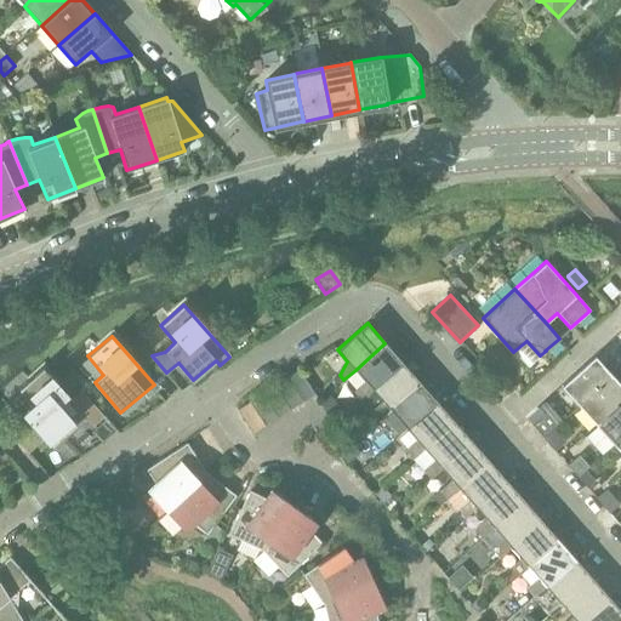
[(372,389),(403,363),(385,343),(355,370),(365,381),(357,394),(360,399),(372,389)]
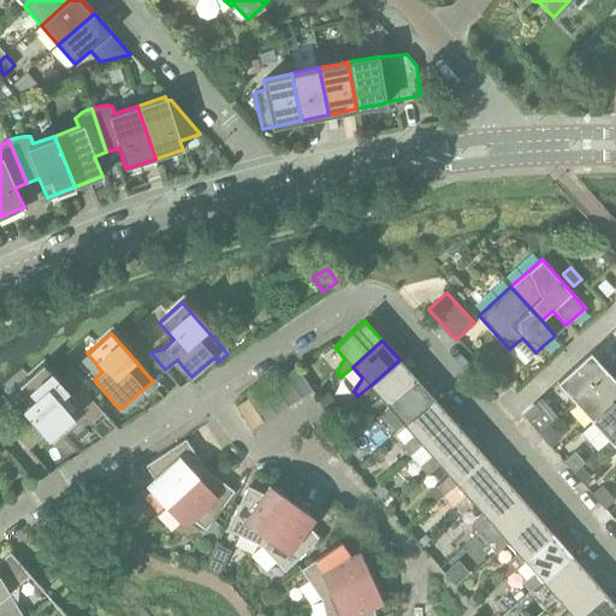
[(590,353),(556,383),(575,403),(609,373),(590,353)]
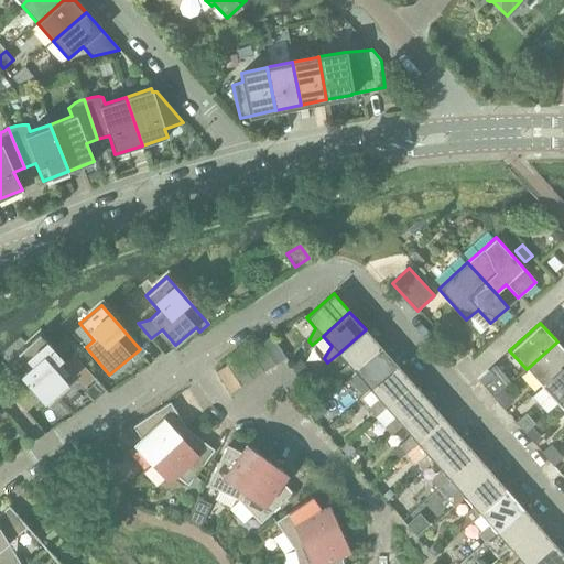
[(346,378),(354,371),(381,348),(366,329),(338,354),(347,364),(339,376),(344,380),(346,378)]
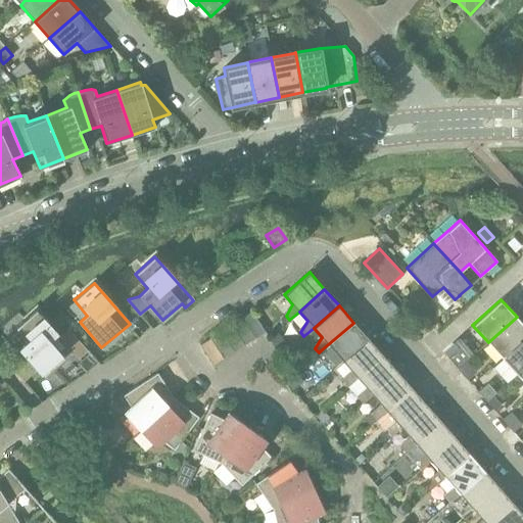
[(76,355),(83,348),(66,329),(58,337),(36,310),(15,327),(29,343),(21,349),(43,375),(72,350),(76,355)]
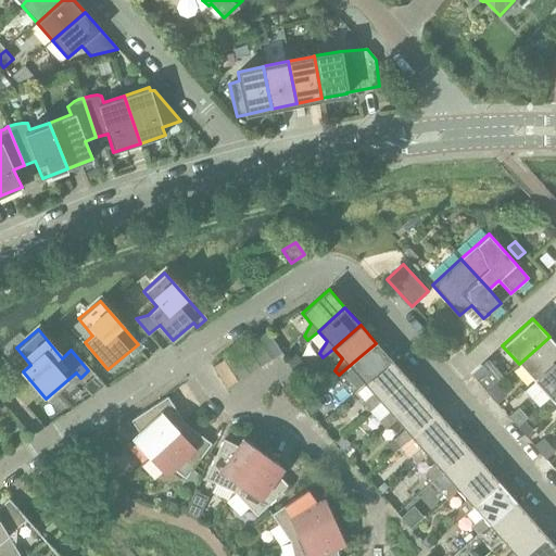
[(281,353),(267,331),(256,338),(270,359),(281,353)]
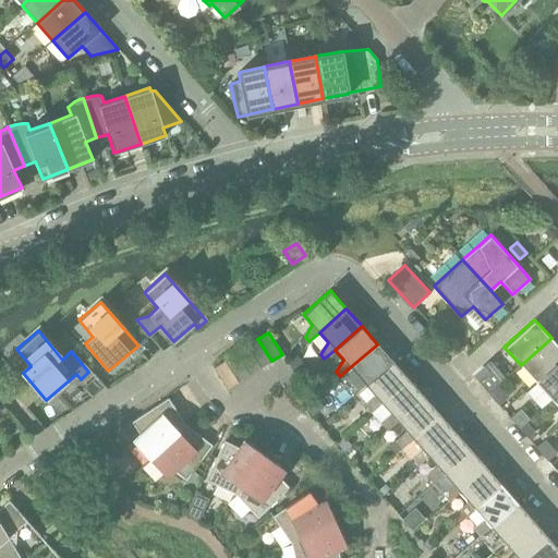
[(557,346),(552,338),(521,365),(536,383),(557,363),(557,346)]
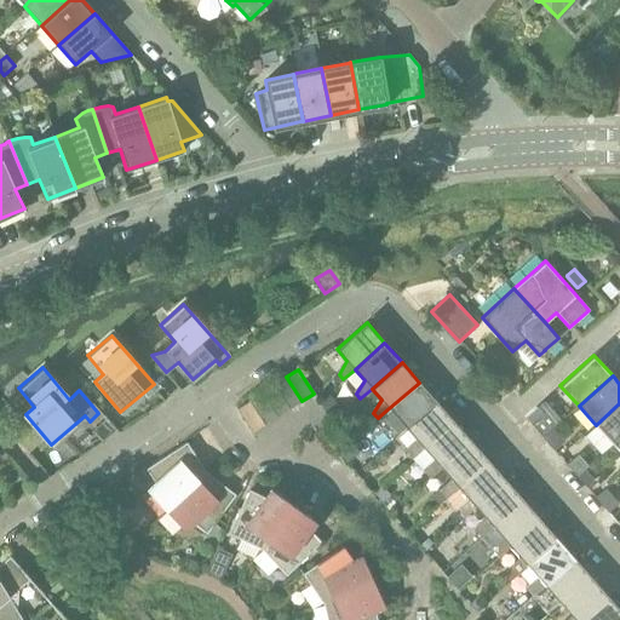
[(286,377),(274,385),(290,409),(302,401),(286,377)]
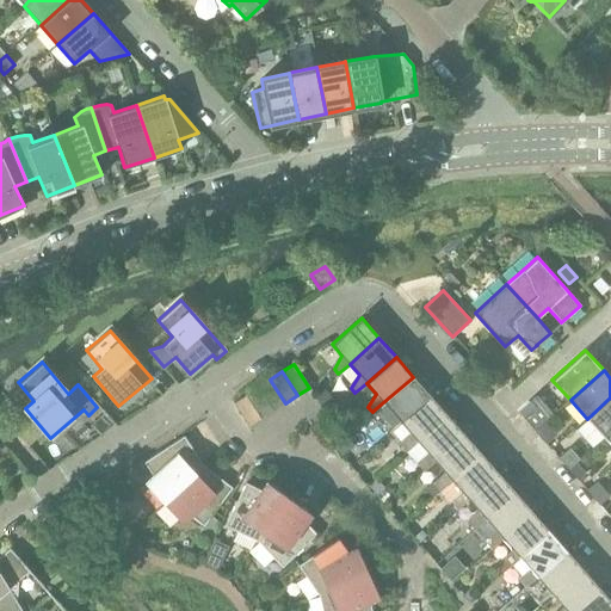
[(392,430),(401,423),(430,396),(413,377),(383,402),(375,409),(392,430)]
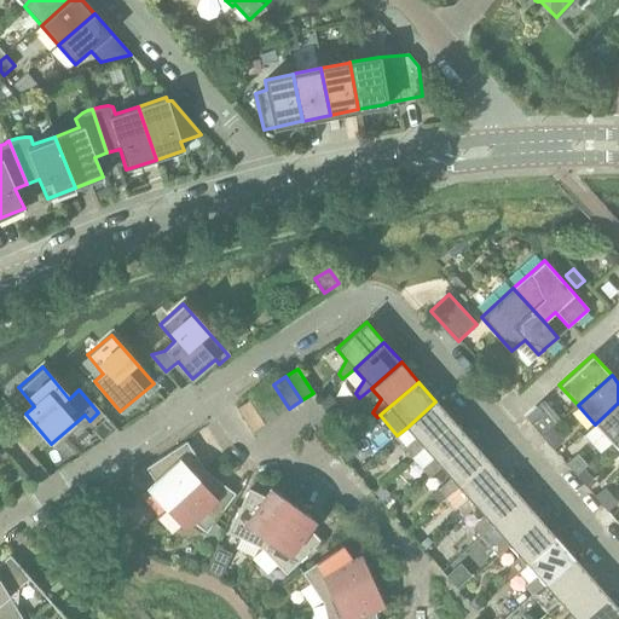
[(273,385),(261,392),(277,416),(289,409),(273,385)]
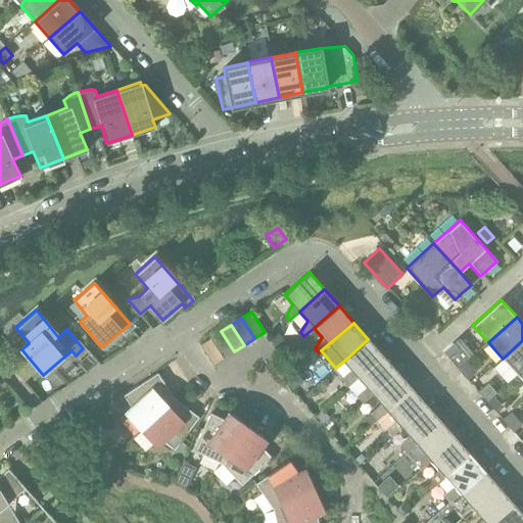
[(221,331),(210,338),(224,359),(234,351),(221,331)]
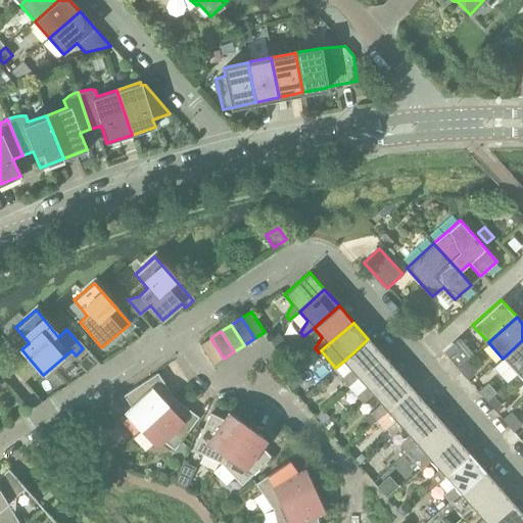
[(269,338),(277,348),(285,342),(277,332),(269,338)]
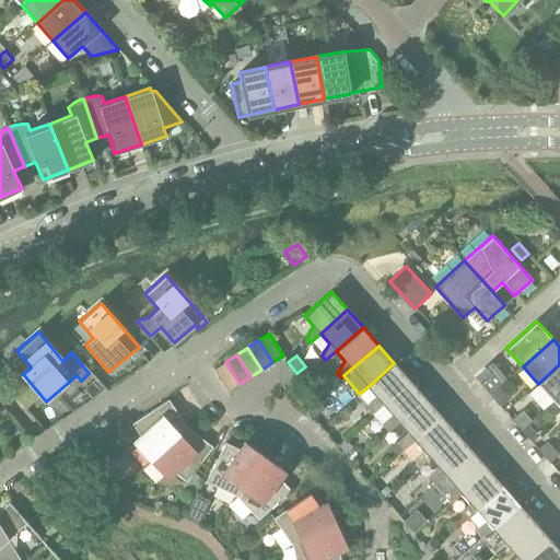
[(490,395),(508,380),(491,361),(485,366),(490,372),(487,374),(486,375),(478,382),(490,395)]
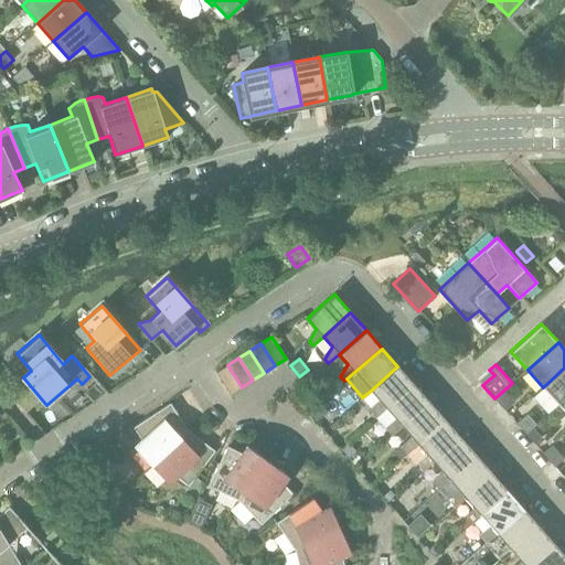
[(230,394),(242,387),(227,365),(216,373),(230,394)]
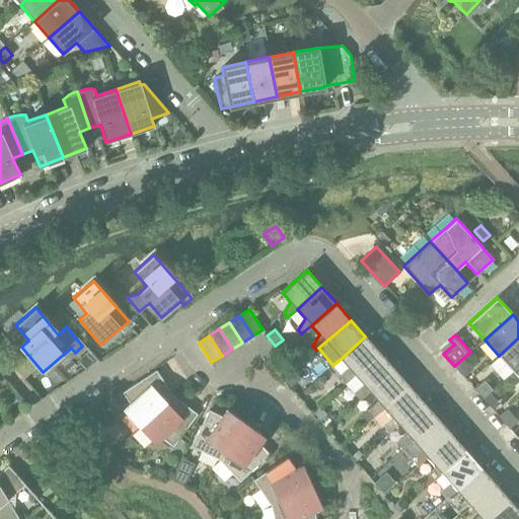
[(345,383),(355,375),(380,353),(365,337),(341,359),(349,368),(342,379),(345,383)]
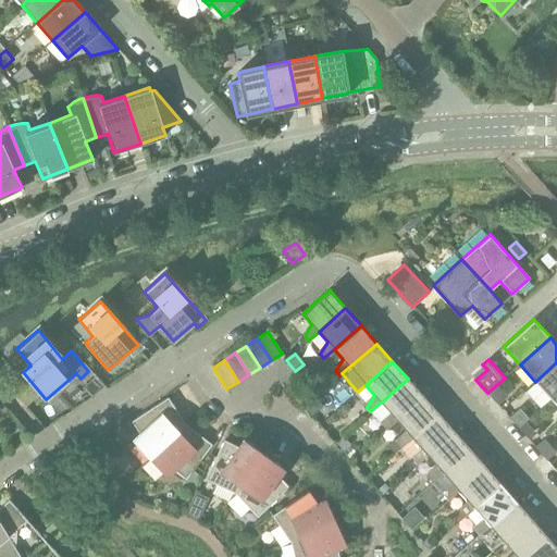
[(556,394),(556,362),(535,382),(552,399),(556,394)]
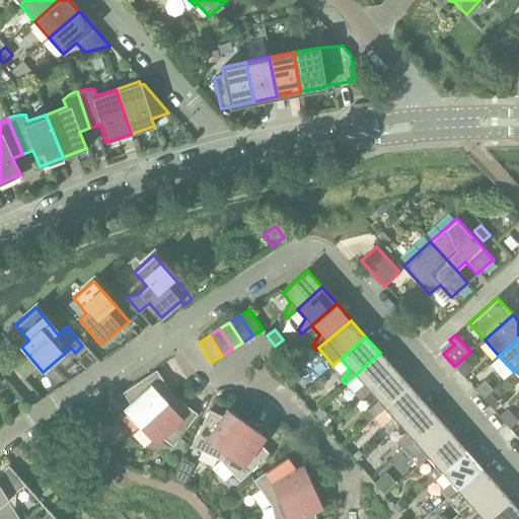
[(359,399),(369,391),(394,369),(380,353),(355,375),(345,383),(359,399)]
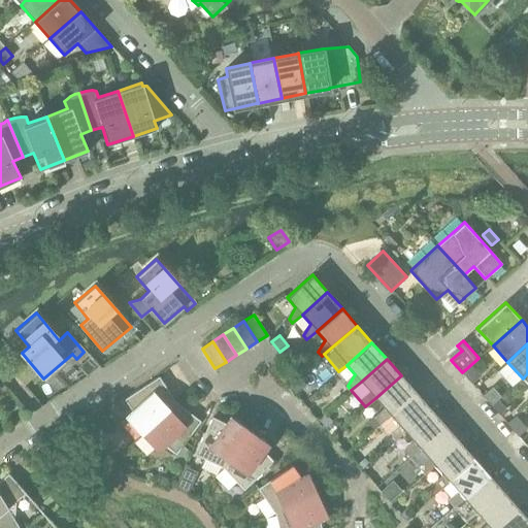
[(24,385),(35,374),(22,360),(11,369),(24,385)]
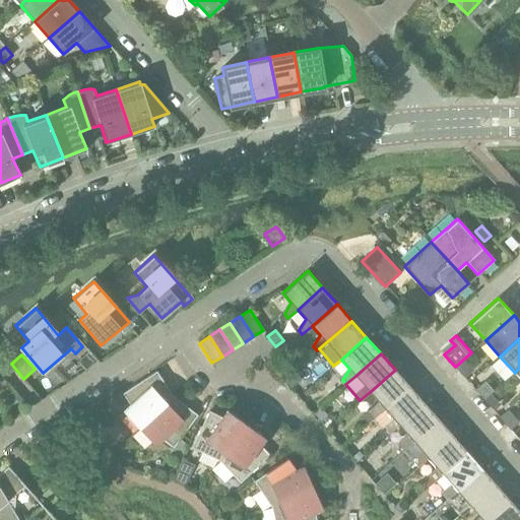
[(465,360),(456,368),(464,378),(473,369),(465,360)]
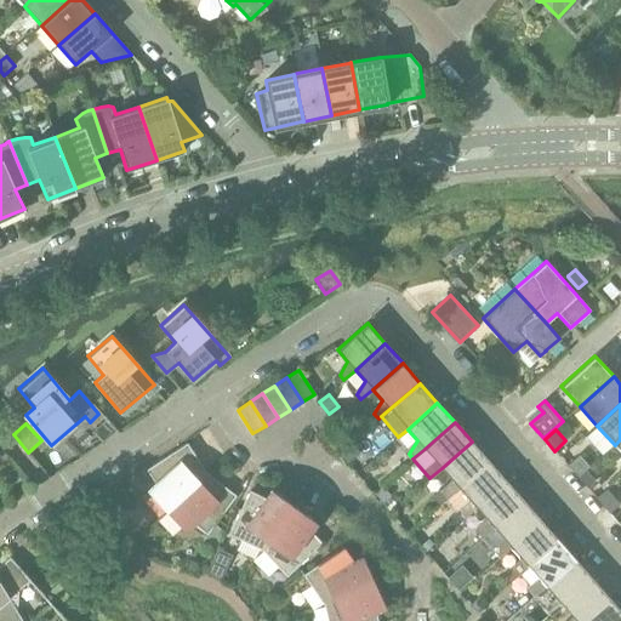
[(448,497),(459,488),(489,461),(472,442),(442,468),(451,479),(443,493),(448,497)]
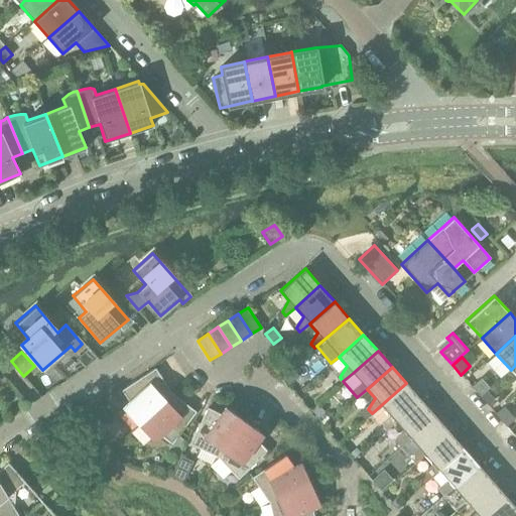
[(171,393),(155,368),(121,390),(129,402),(123,407),(139,424),(171,393)]
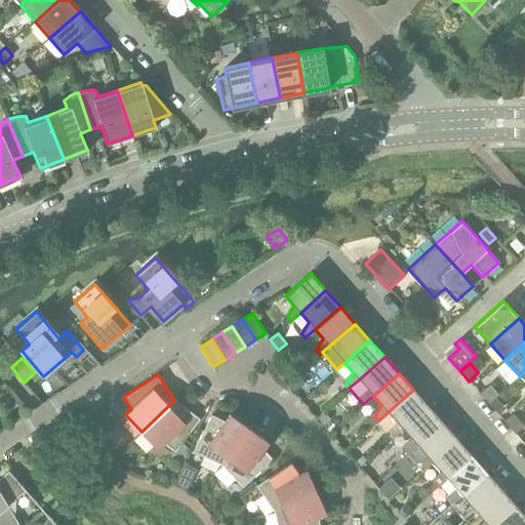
[(296,374),(285,382),(293,392),(304,382),(296,374)]
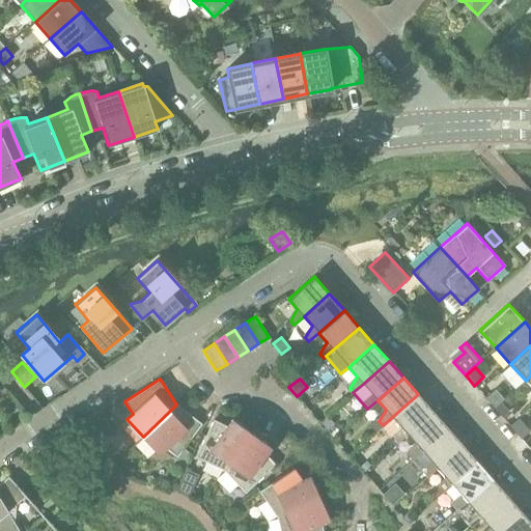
[(500,401),(504,399),(496,389),(485,397),(494,408),(500,401)]
